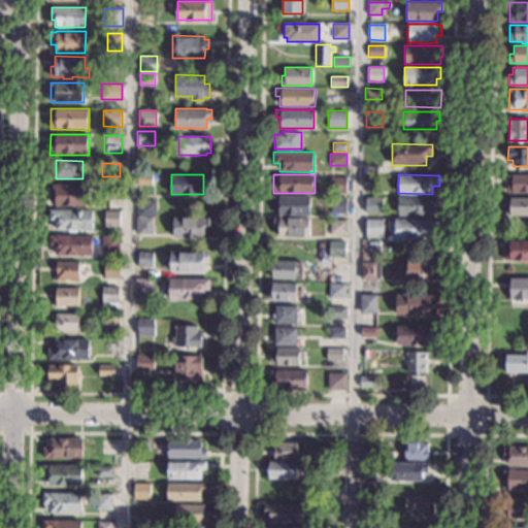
[(153,185),(137,185),(137,175),(153,175),(153,185)]
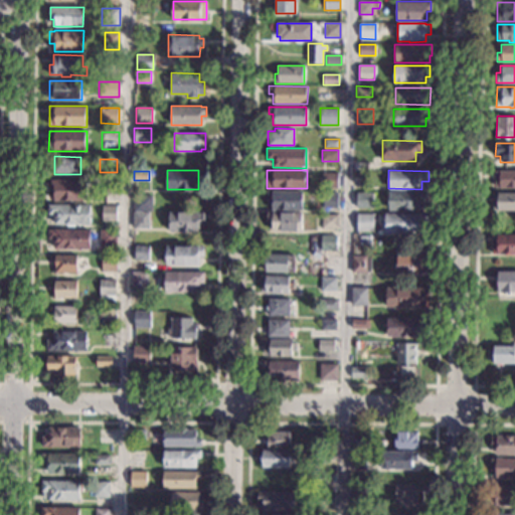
[(514,187),(495,186),(496,171),(514,171),(514,187)]
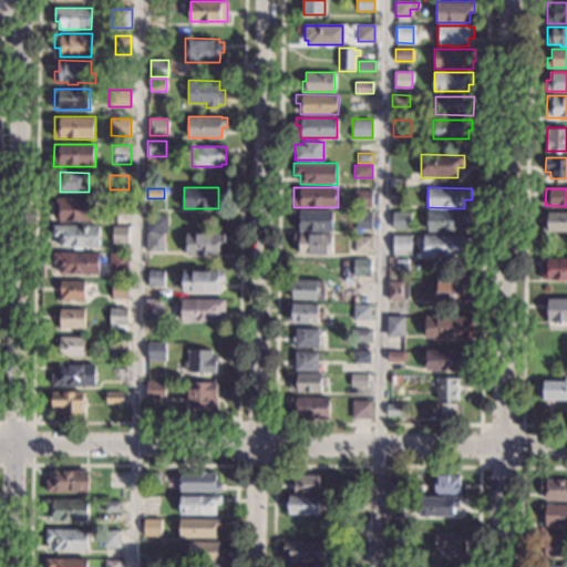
[(372,191),(372,207),(354,206),(356,191),(372,191)]
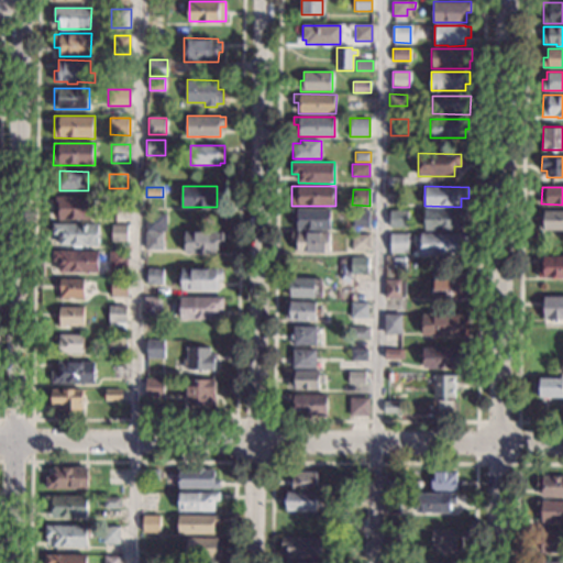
[(69,197),(96,197),(96,219),(57,219),(57,208),(55,208),(55,196),(69,196),(69,197)]
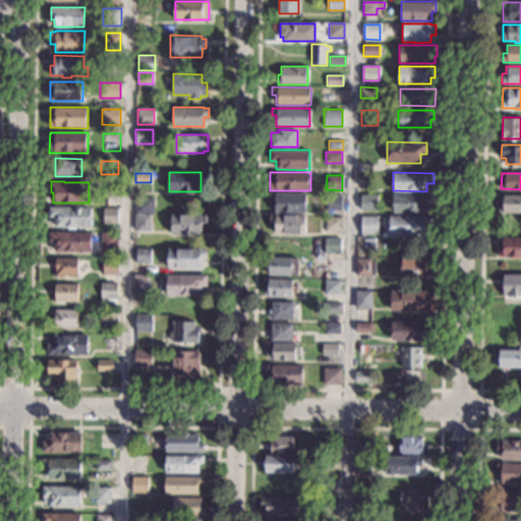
[(119,197),(102,197),(102,182),(119,182),(119,197)]
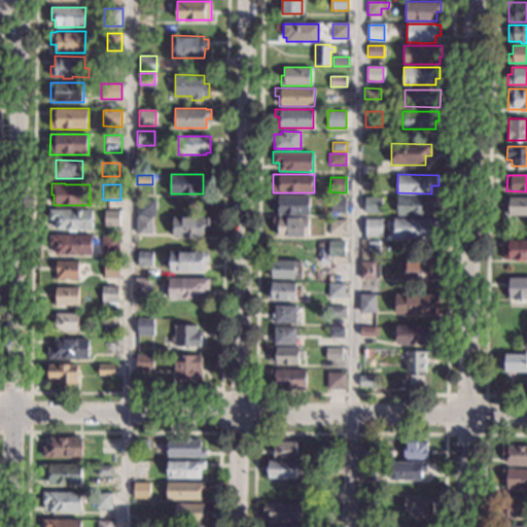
[(309,215),(278,215),(278,204),(272,204),(273,195),(309,196),(309,215)]
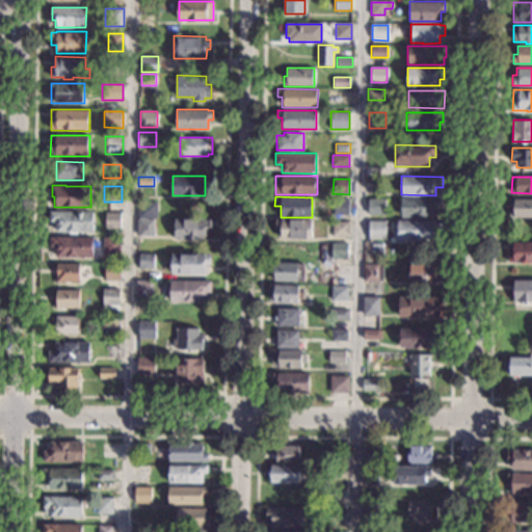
[(531,216),(509,216),(510,197),(531,197),(531,216)]
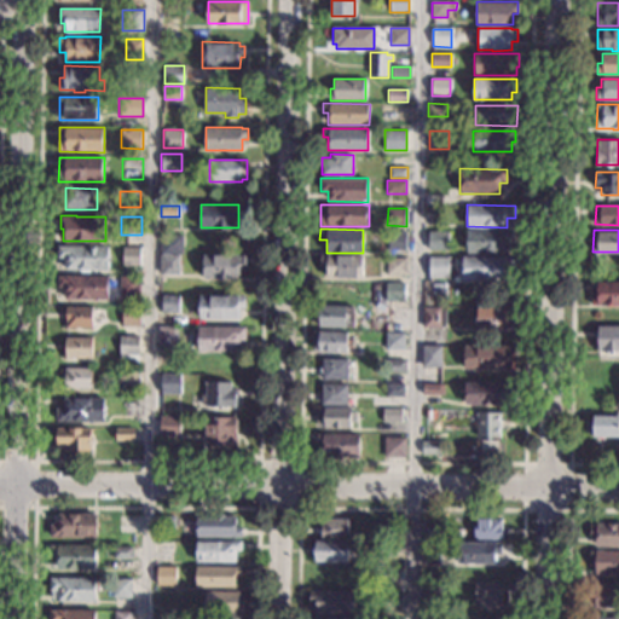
[(406,250),(389,250),(389,231),(406,231),(406,250)]
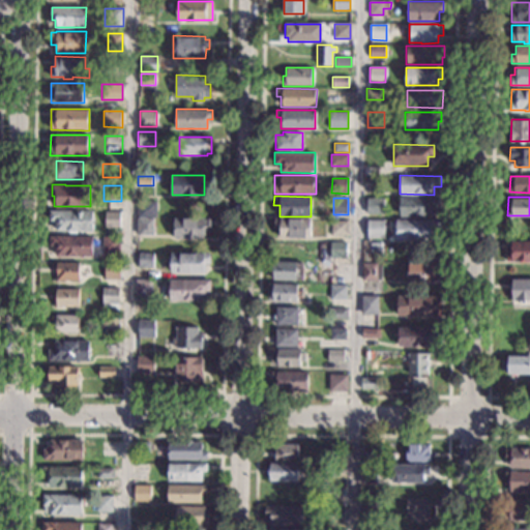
[(384,214),(367,214),(367,198),(385,198),(384,214)]
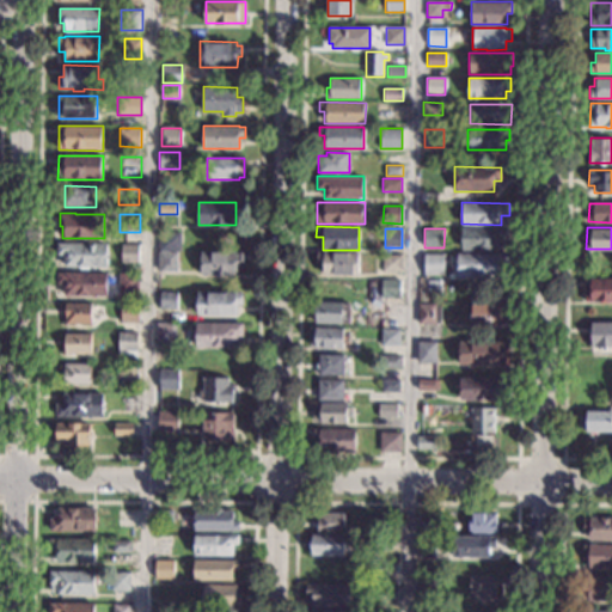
[(508,240),(502,240),(502,250),(461,250),(461,228),(508,228),(508,240)]
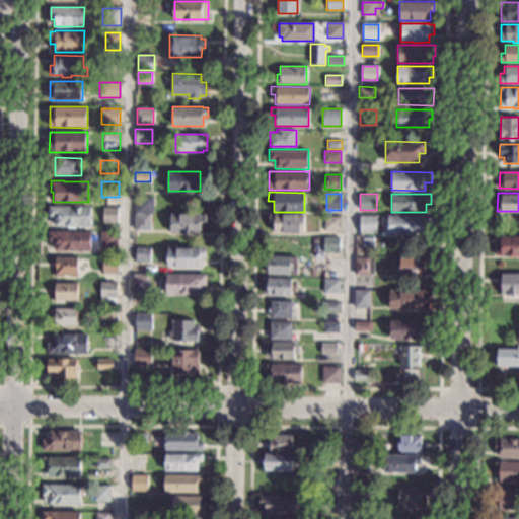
[(153,212),(135,212),(135,211),(135,197),(154,197),(153,212)]
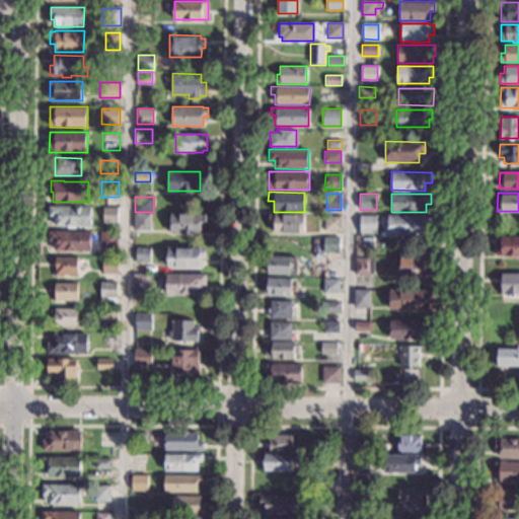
[(91,226),(54,226),(54,216),(50,216),(50,206),(91,206),(91,226)]
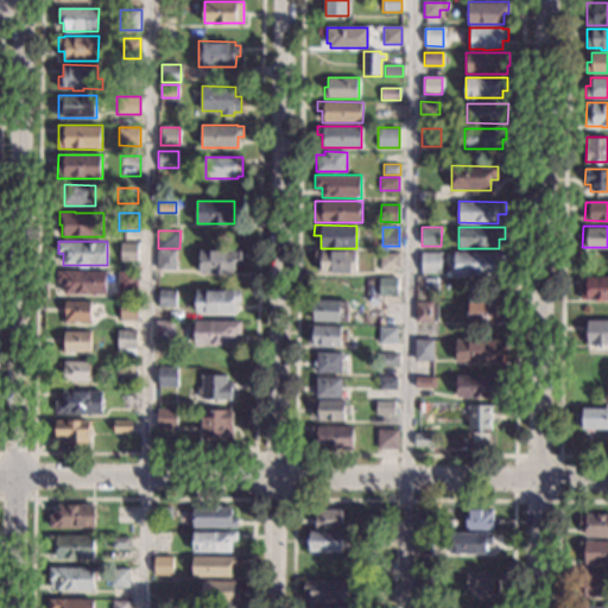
[(138,260),(120,260),(121,244),(138,244),(138,260)]
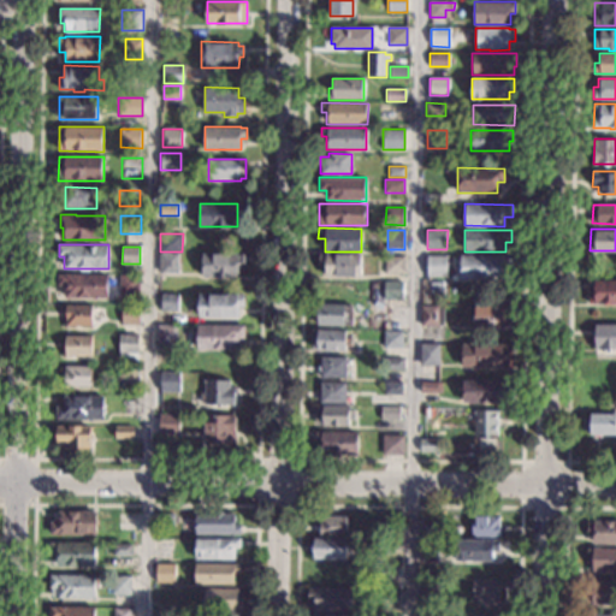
[(240,254),(244,254),(244,264),(240,264),(240,277),(202,277),(202,253),(240,253),(240,254)]
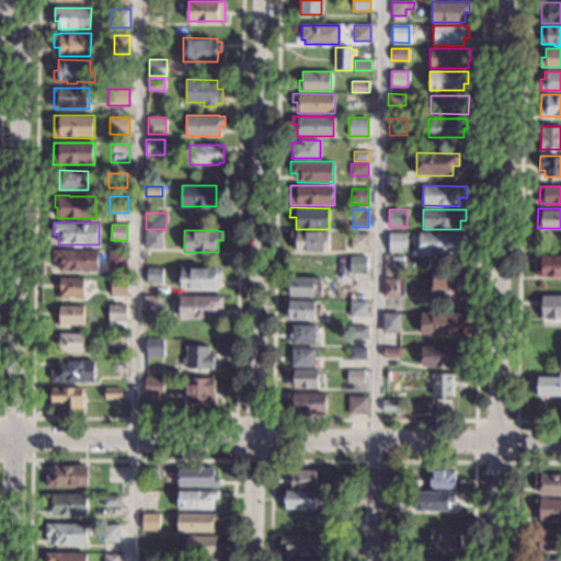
[(162,248),(146,248),(146,231),(162,231),(162,248)]
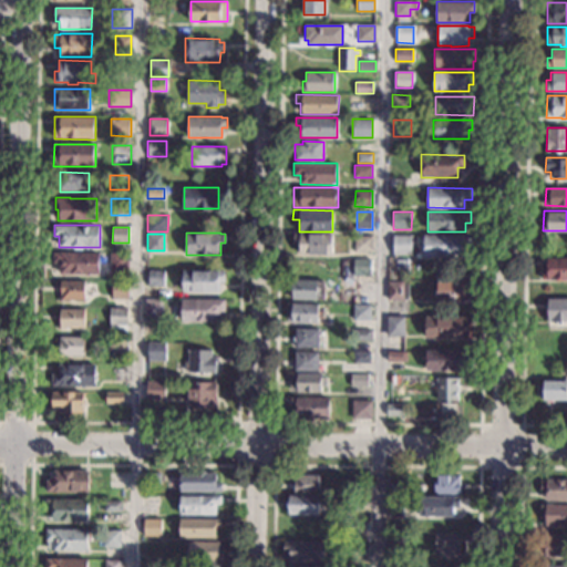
[(332,255),(298,255),(298,246),(292,246),(292,234),(332,234),(332,255)]
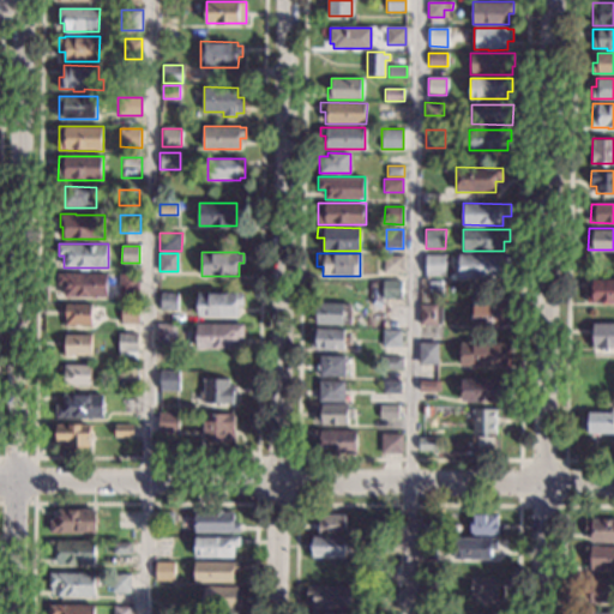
[(445,254),(445,276),(425,276),(425,254),(445,254)]
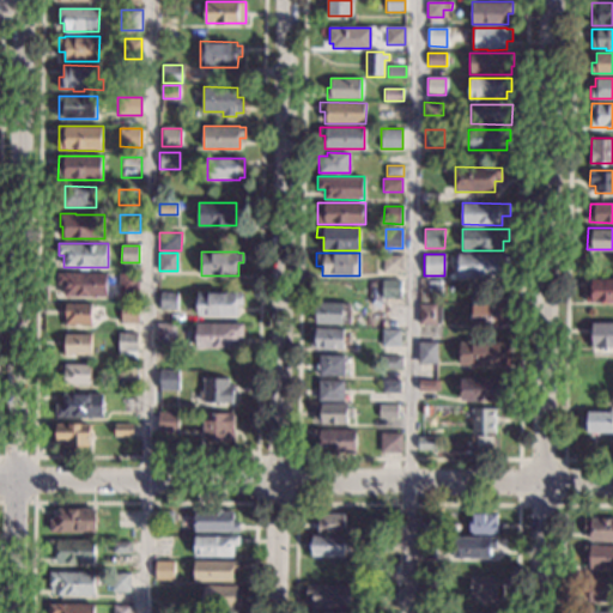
[(508,267),(503,267),(503,277),(457,277),(457,254),(508,254),(508,267)]
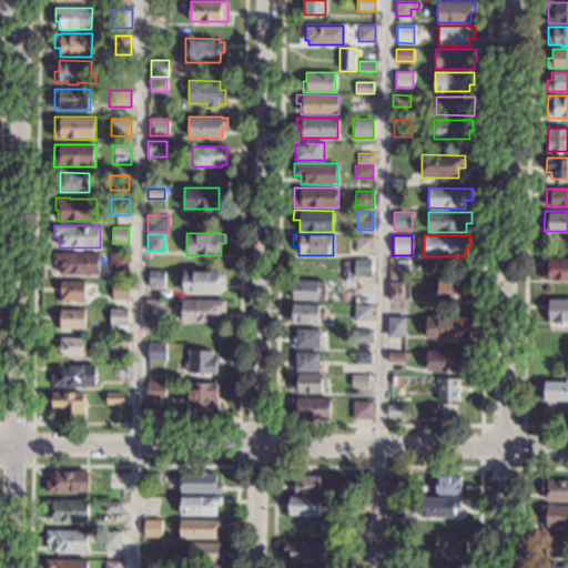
[(373,252),(355,252),(355,236),(373,236),(373,252)]
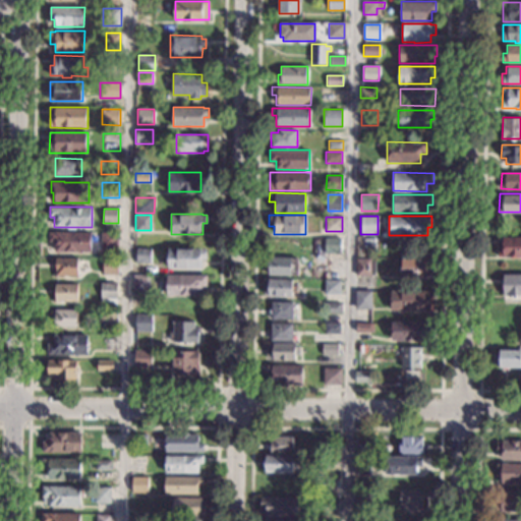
[(92,252),(55,252),(55,242),(49,242),(49,232),(93,232),(92,252)]
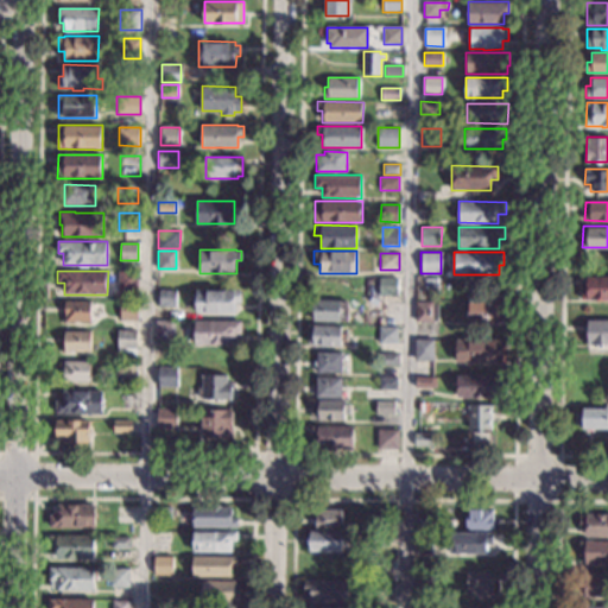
[(137,290),(118,290),(118,271),(137,271),(137,290)]
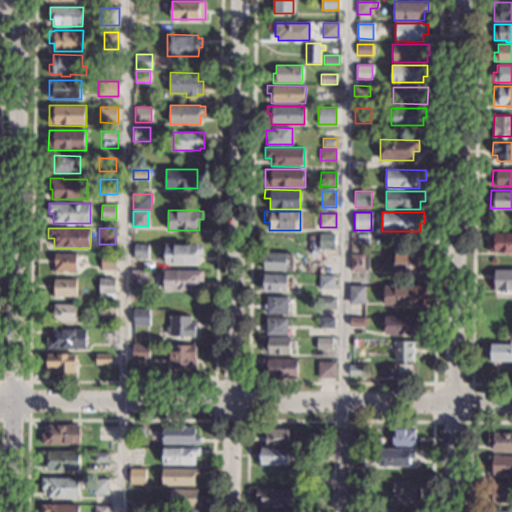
[(335,234),(335,250),(319,250),(319,233),(335,234)]
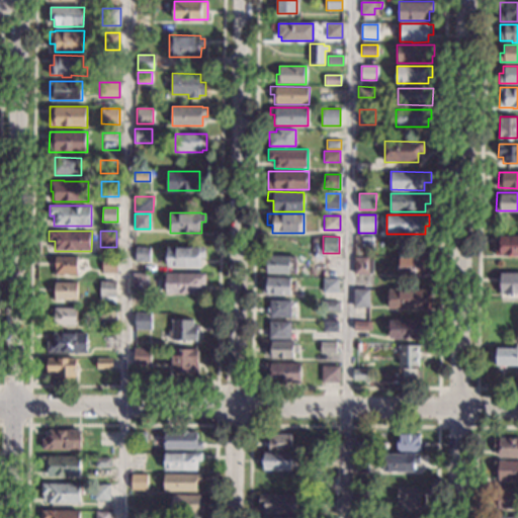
[(517,257),(494,255),(494,236),(517,236),(517,257)]
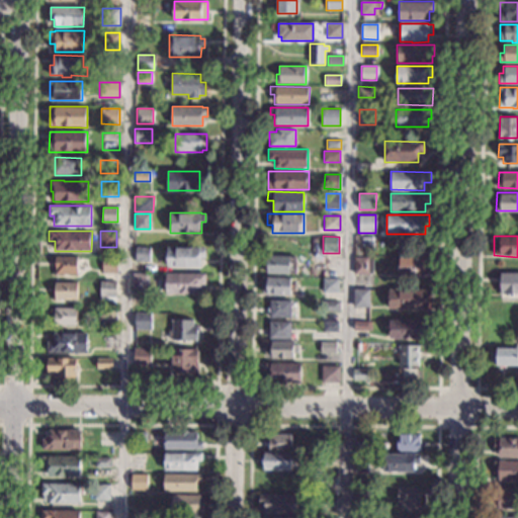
[(200,248),(205,248),(205,260),(199,260),(199,268),(168,267),(168,246),(200,247),(200,248)]
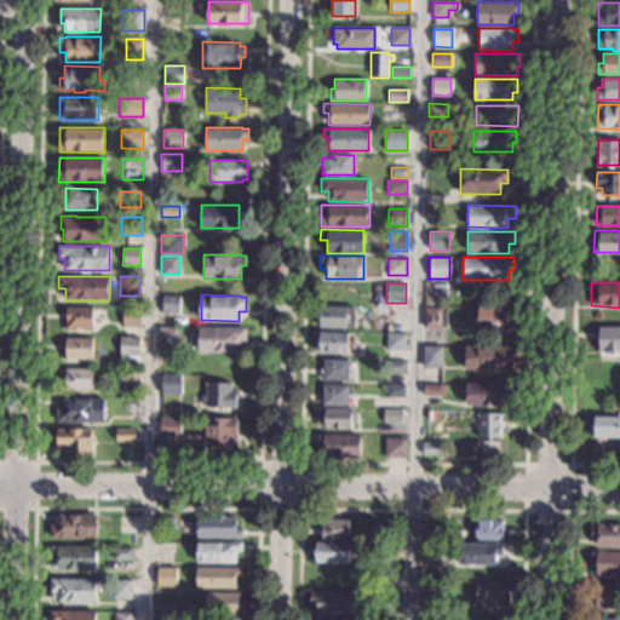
[(179,297),(179,313),(162,313),(162,296),(179,297)]
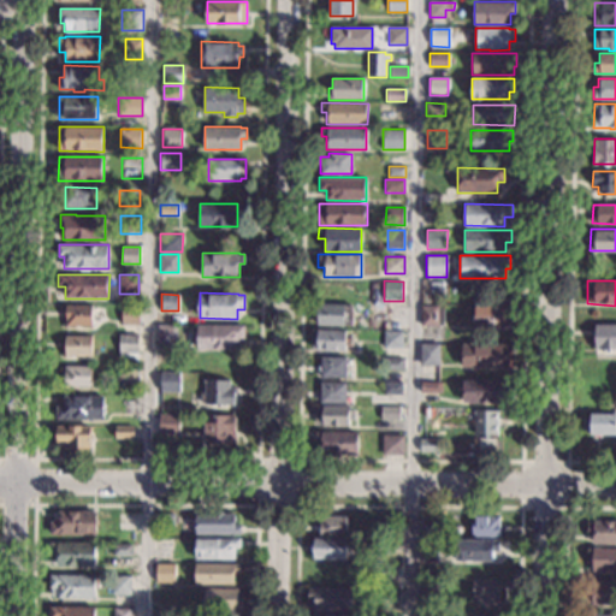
[(93,326),(66,326),(66,304),(93,304),(93,326)]
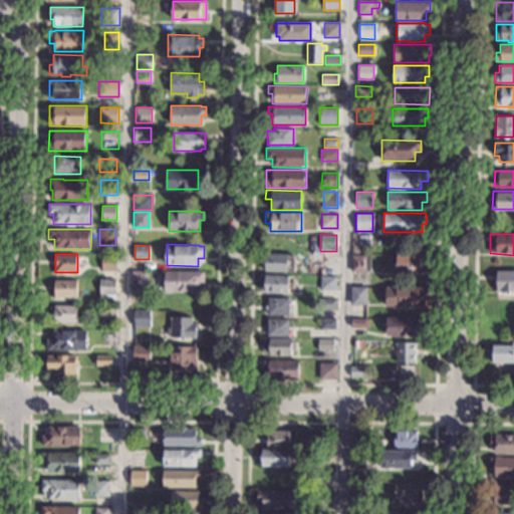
[(293,271),(265,271),(265,254),(293,254),(293,271)]
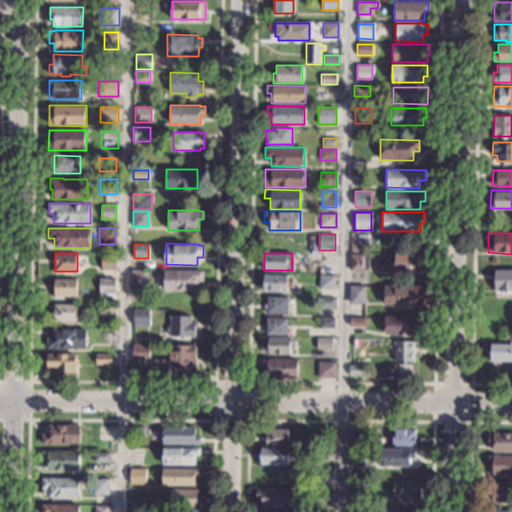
[(115,270),(101,270),(101,254),(116,254),(115,270)]
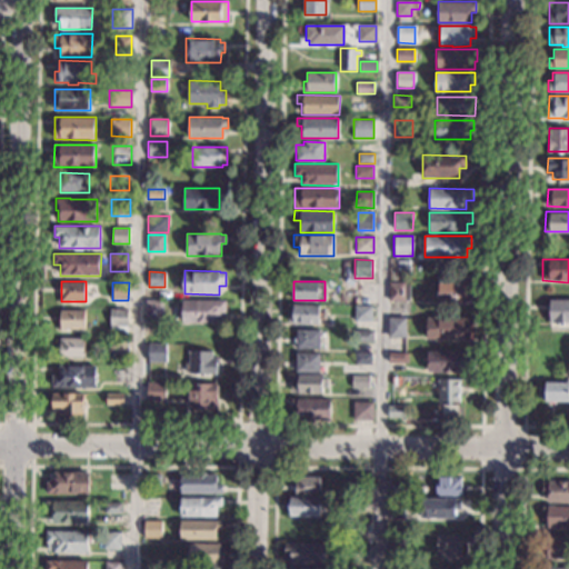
[(409,301),(389,301),(389,282),(409,282),(409,301)]
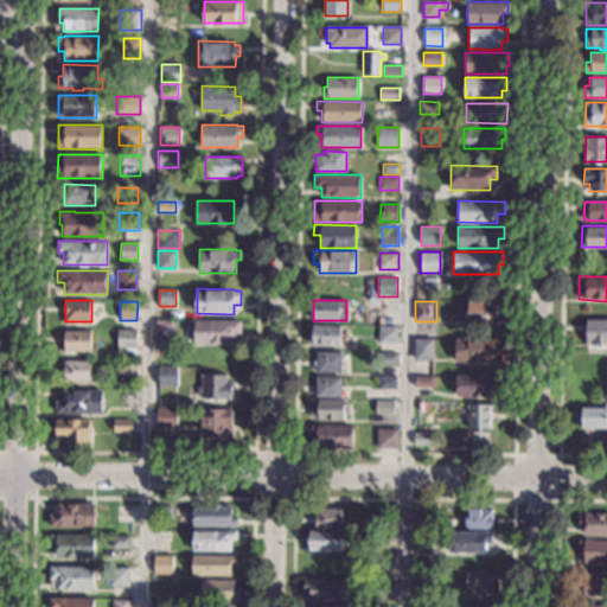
[(504,324),(468,323),(468,301),(504,301),(504,324)]
